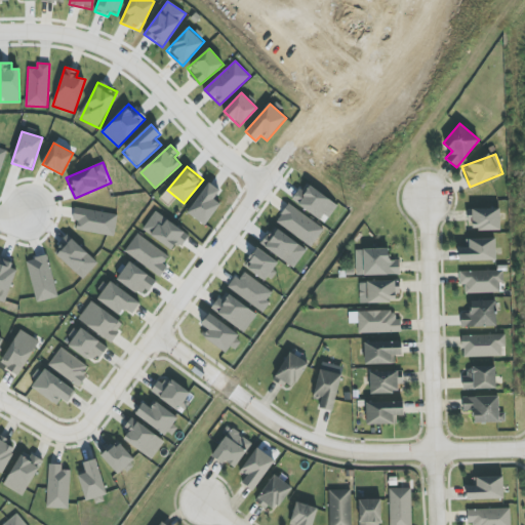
[(220,204),(213,199),(219,191),(209,183),(188,212),(205,226),(220,204)]
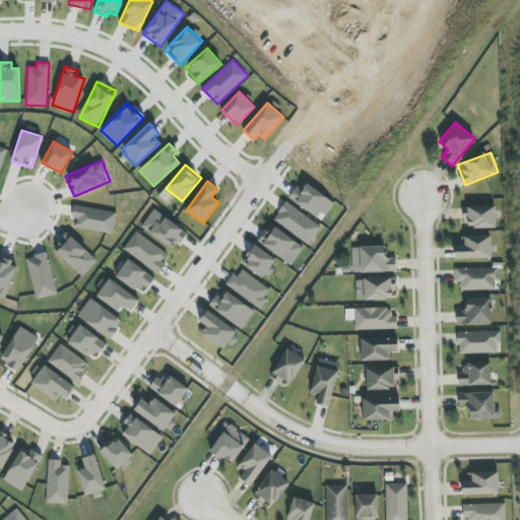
[(334,201),(301,182),(290,201),(324,220),(334,201)]
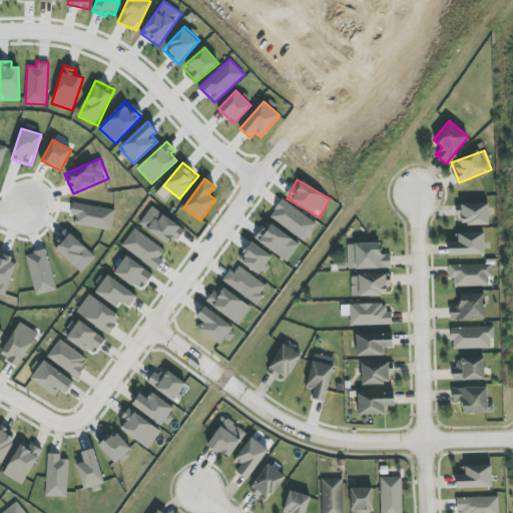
[(317,221),(281,200),(270,218),(307,240),(317,221)]
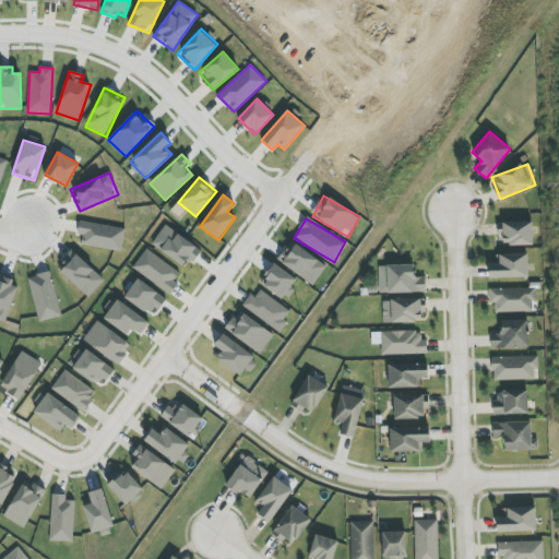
[(121,252),(126,229),(80,219),(76,234),(83,235),(81,244),(121,252)]
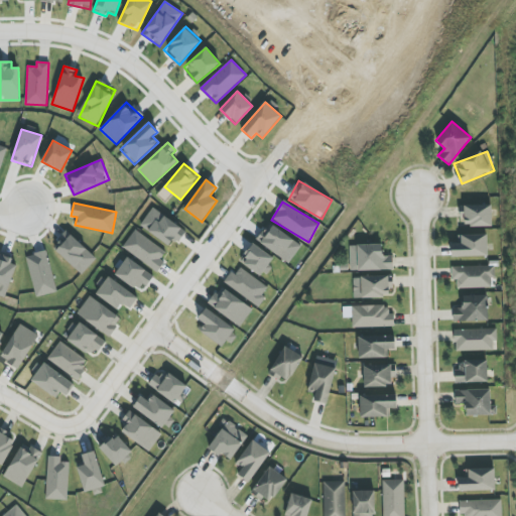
[(492,225),(492,205),(462,206),(462,226),(492,225)]
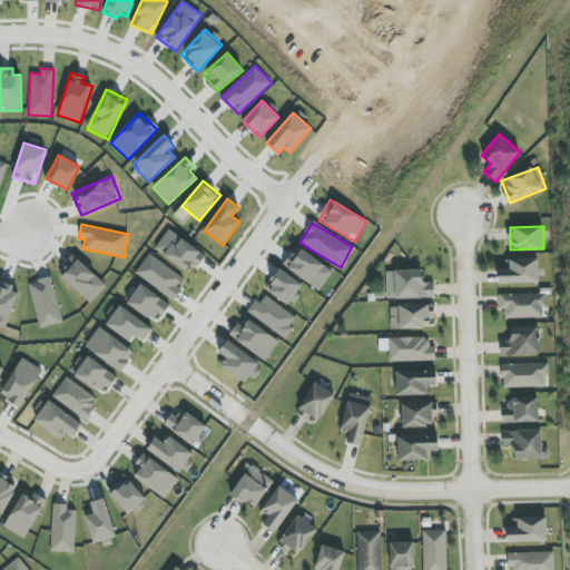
[(195,273),(206,254),(167,231),(155,251),(195,273)]
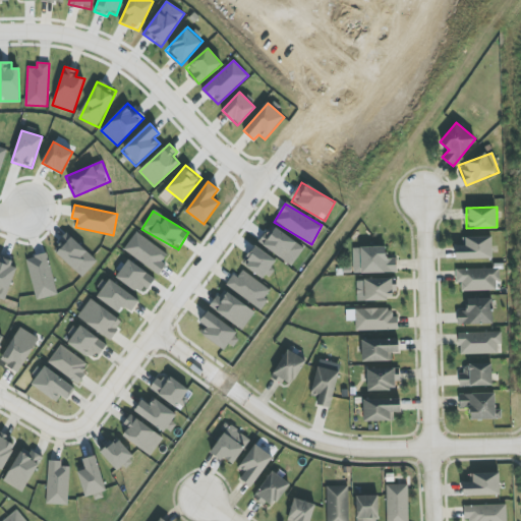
[(259,242),(291,267),(304,248),(273,225),(259,242)]
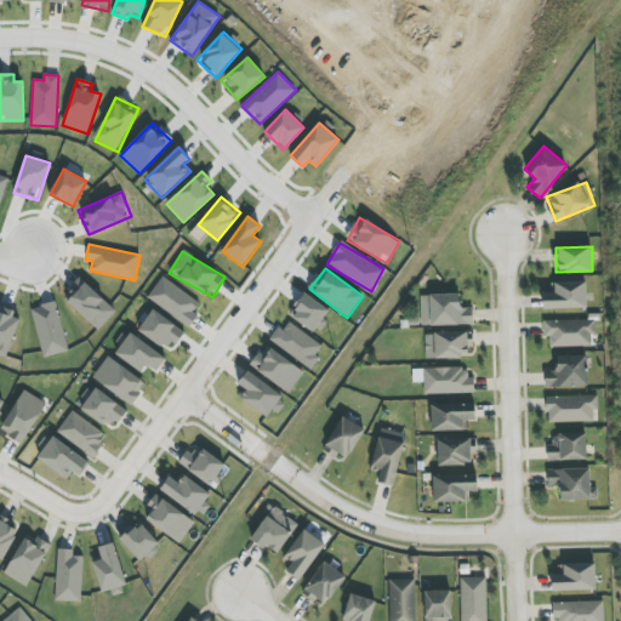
[(203,305),(163,277),(147,298),(188,326),(203,305)]
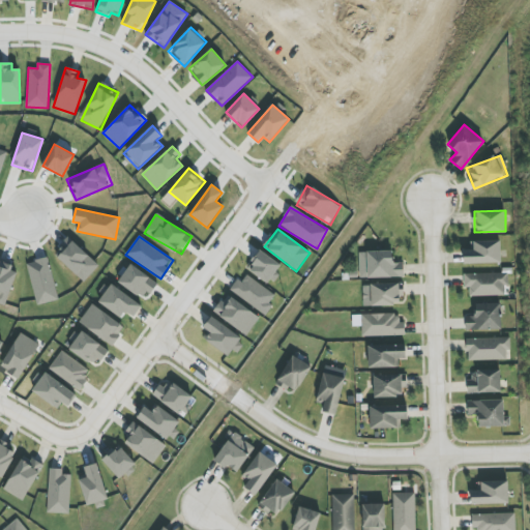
[(71,240),(70,242),(67,240),(54,255),(84,282),(99,265),(71,240)]
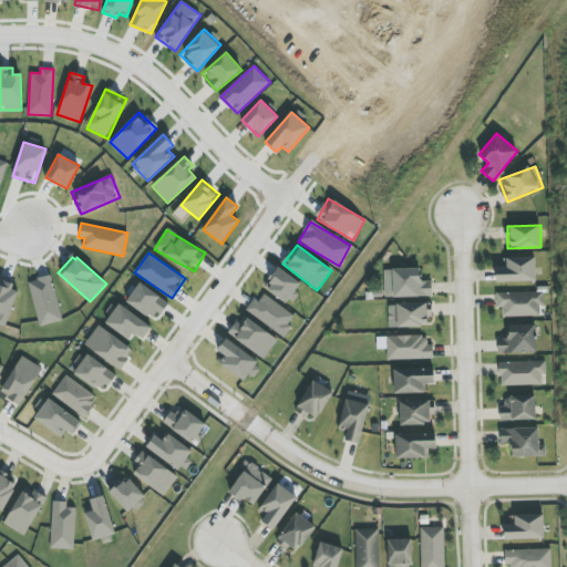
[(535,257),(503,258),(503,266),(495,266),(495,282),(536,281),(535,257)]
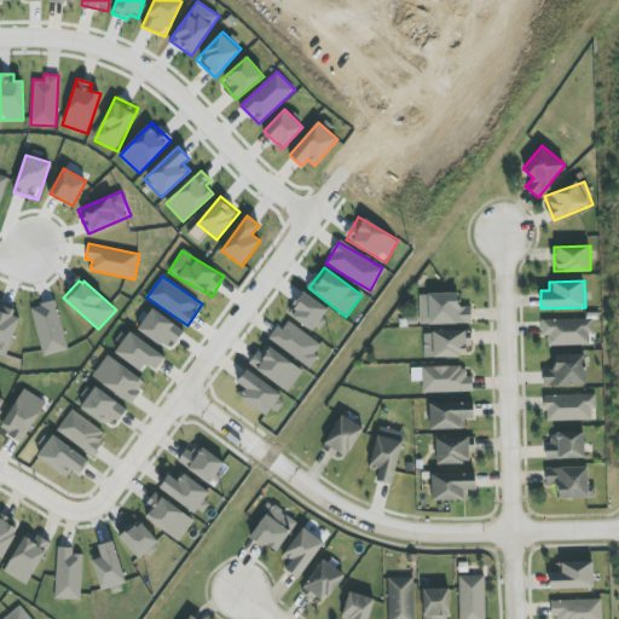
[(330,308),(301,293),(289,316),(318,331),(330,308)]
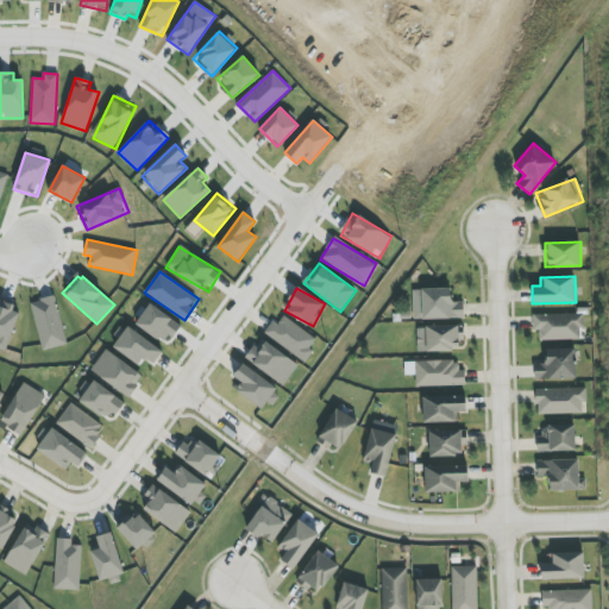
[(414,320),(464,319),(464,302),(452,302),(452,289),(413,289),(414,320)]
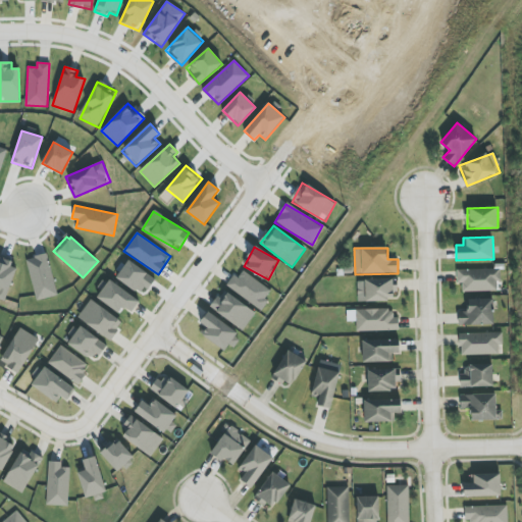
[(28,258),(35,300),(56,297),(49,255),(28,258)]
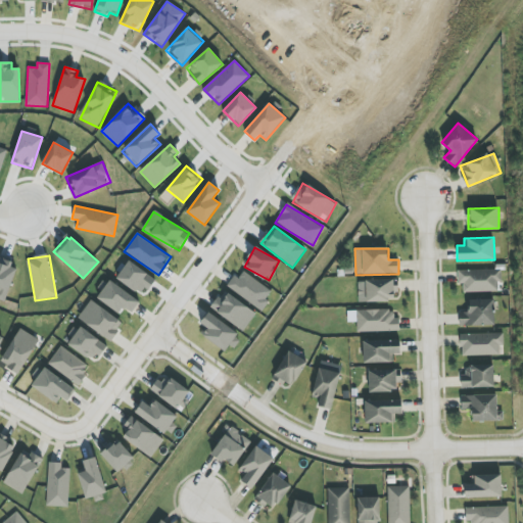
[(18,266),(0,258),(0,299),(5,302),(18,266)]
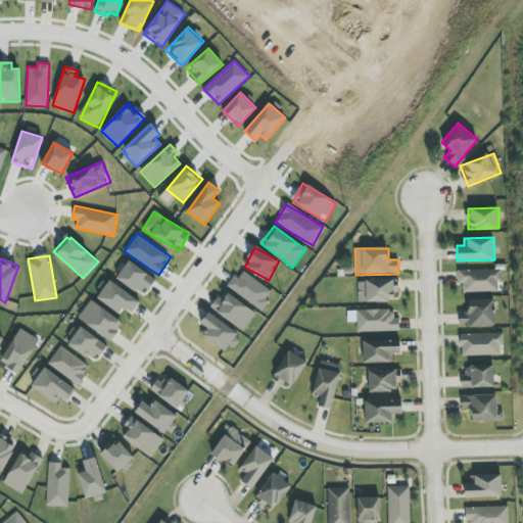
[(116,280),(145,296),(156,278),(128,262),(116,280)]
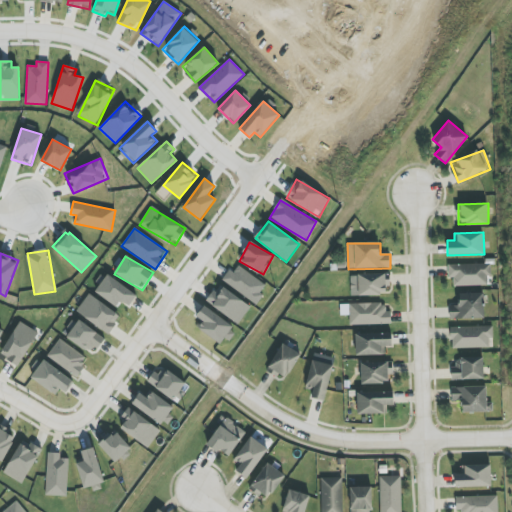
[(223,281),(255,304),(267,286),(236,264),(223,281)]
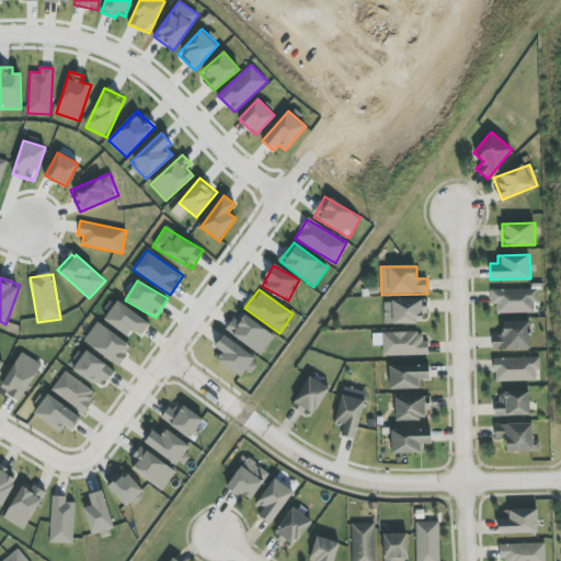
[(491,289),(491,305),(496,305),(497,313),(534,313),(534,304),(538,302),(538,289),(491,289)]
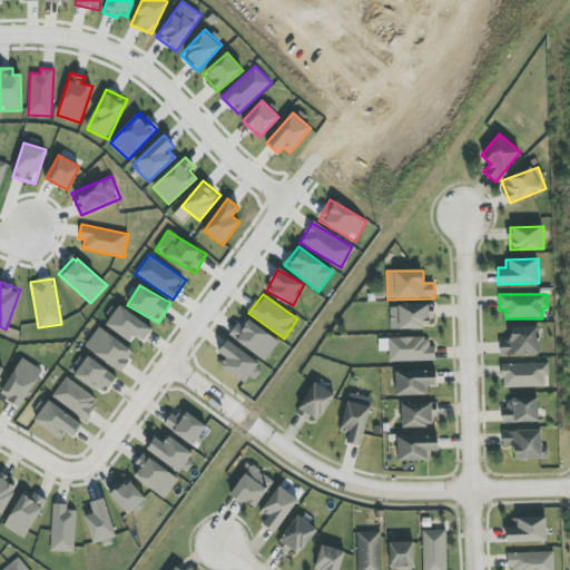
[(144,342),(153,328),(119,305),(106,325),(130,342),(135,335),(144,342)]
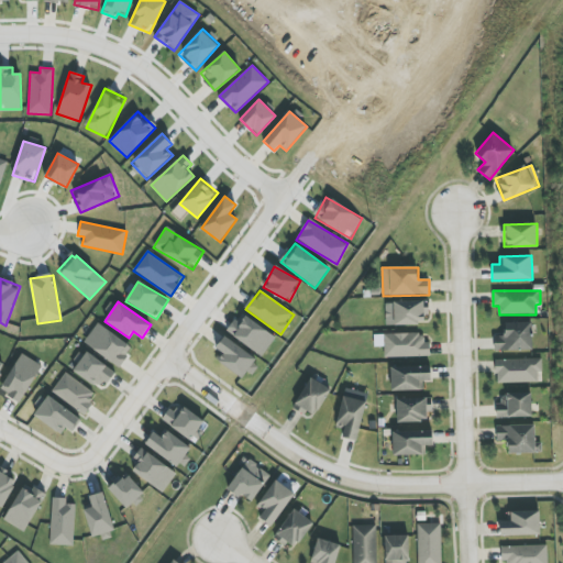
[(385,302),(386,326),(429,324),(429,301),(385,302)]
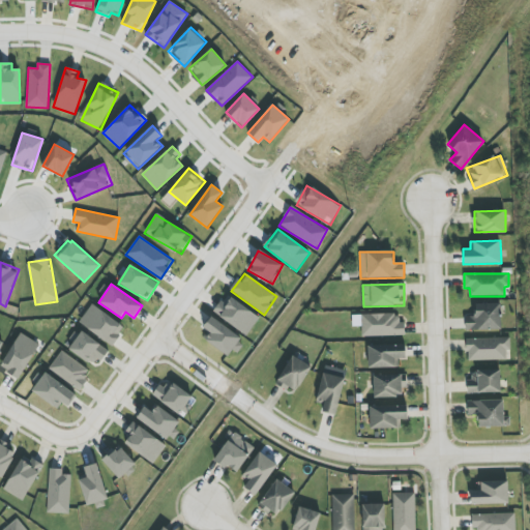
[(246,335),(259,318),(227,294),(214,312),(246,335)]
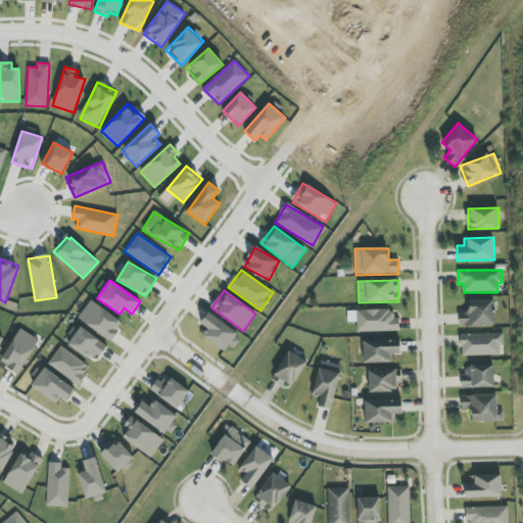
[(124,324),(92,299),(78,318),(109,341),(124,324)]
